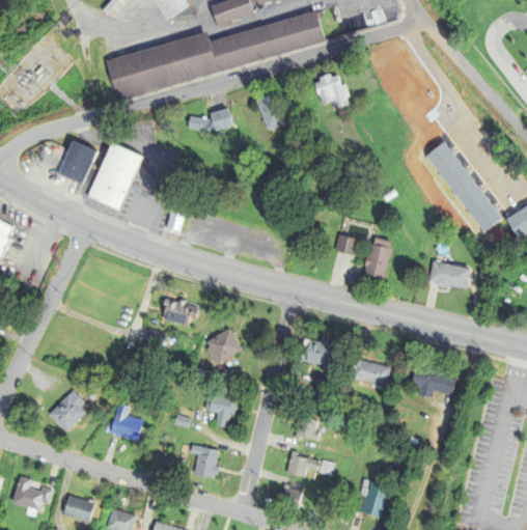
[(102,9),(109,0),(126,0),(111,18),(102,9)]
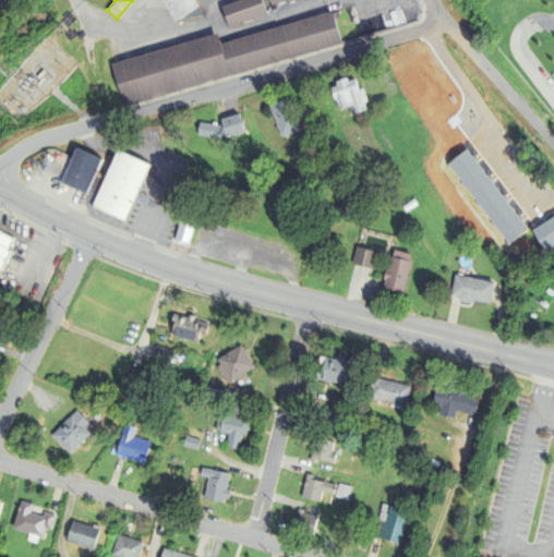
[(160,0),(177,22),(200,5),(195,0),(160,0)]
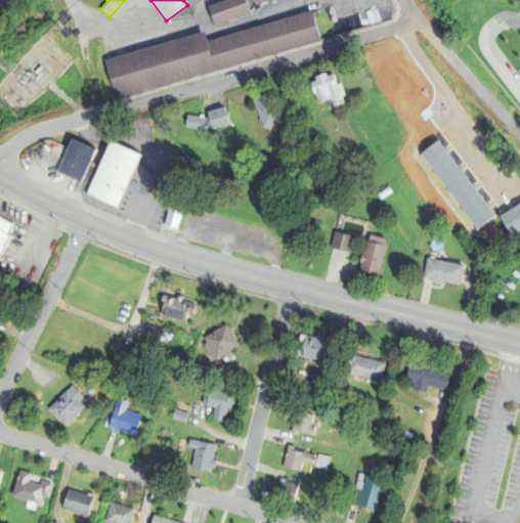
[(215,25),(250,11),(245,0),(225,0),(209,6),(215,25)]
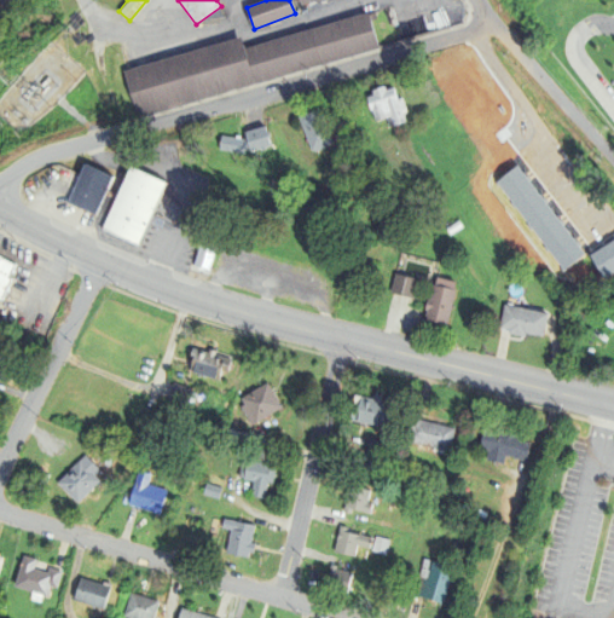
[(142,117),(376,47),(365,12),(243,48),(241,38),(127,71),(142,117)]
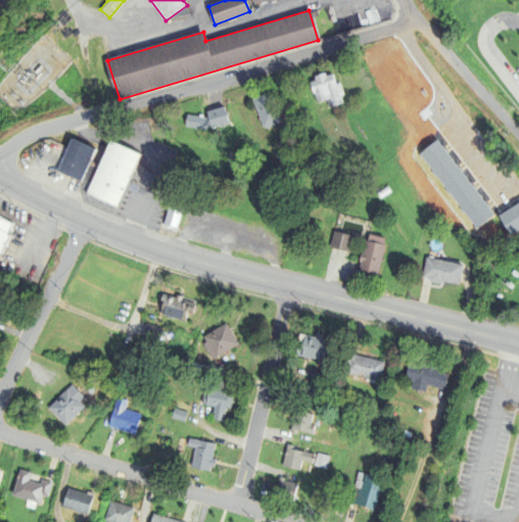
[(308,82),(314,103),(327,99),(330,106),(341,103),(338,95),(341,95),(336,81),(333,82),(331,74),(324,76),(322,73),(312,77),(313,80),(308,82)]
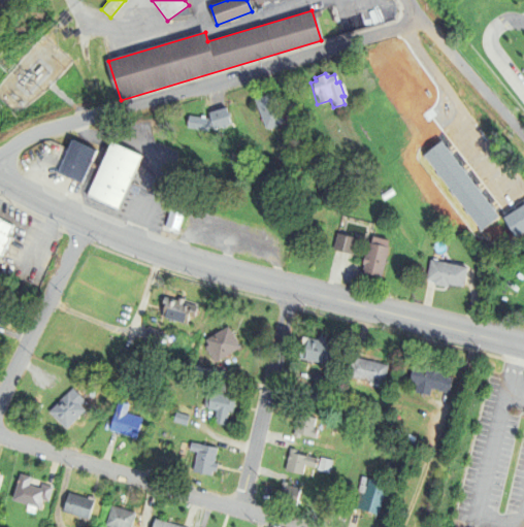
[(266,128),(255,98),(273,92),(284,122),(266,128)]
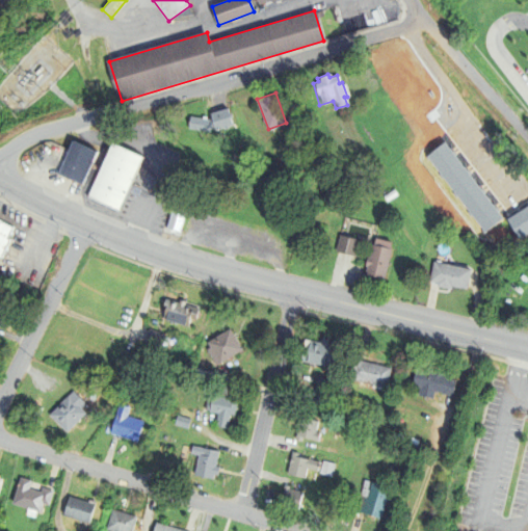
[(191,114),(211,118),(209,111),(229,107),(233,124),(212,129),(189,125),(191,114)]
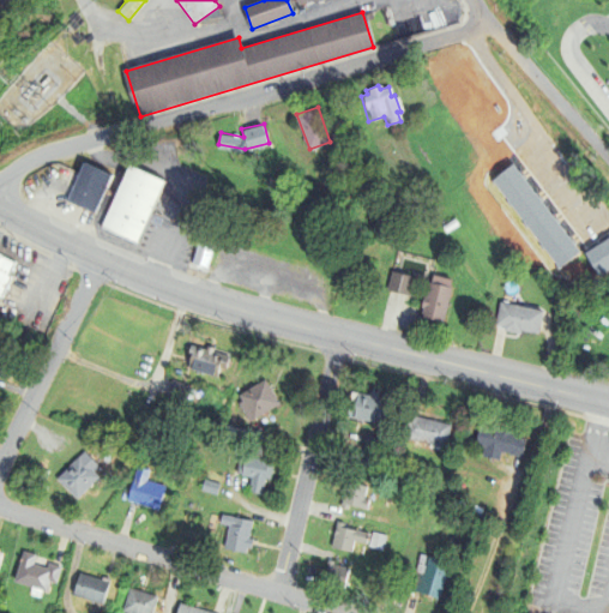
[(66,198),(83,161),(112,173),(95,211),(66,198)]
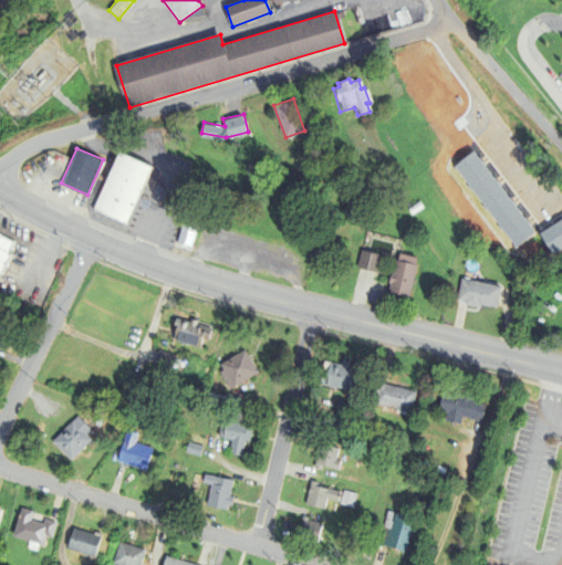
[(94,208),(120,152),(152,166),(127,222),(94,208)]
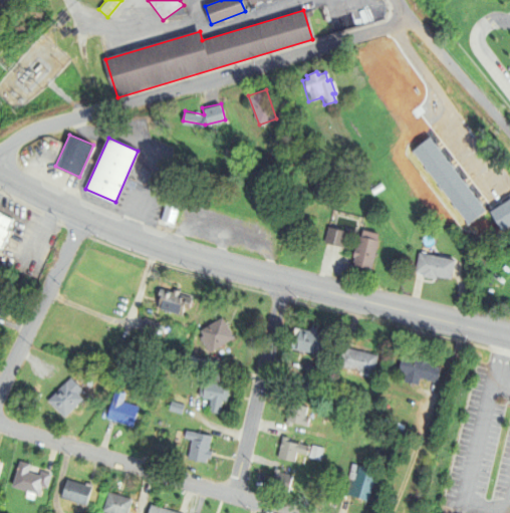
[(484,211),(427,138),(409,152),(466,225),(484,211)]
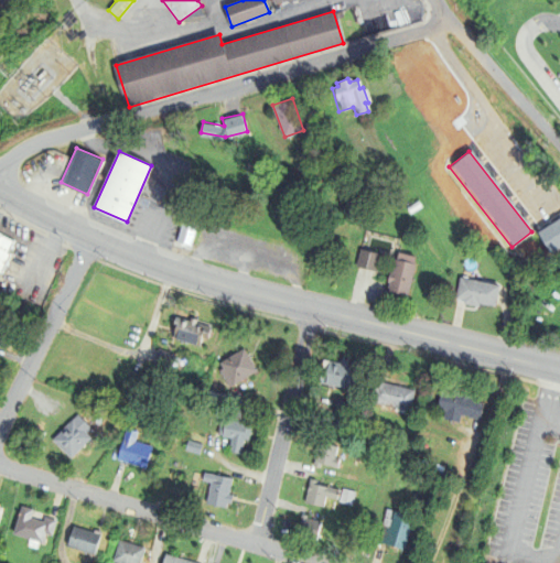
[(178,244),(186,214),(202,218),(193,248),(178,244)]
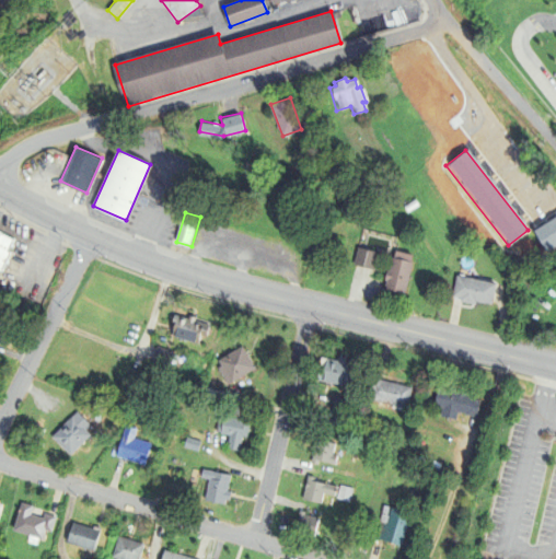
[(555,213),(531,229),(544,251),(555,243),(555,213)]
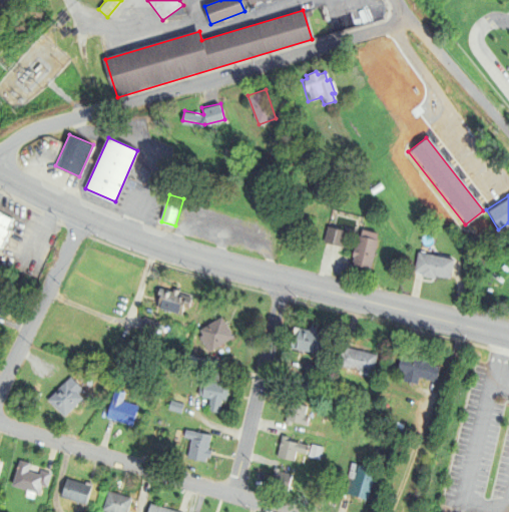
[(0,210),(14,217),(8,228),(10,230),(2,247),(0,246),(0,210)]
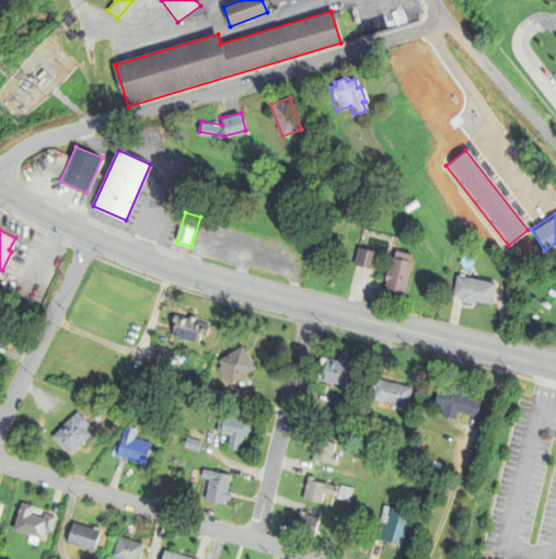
[(354,264),(358,246),(379,252),(374,269),(354,264)]
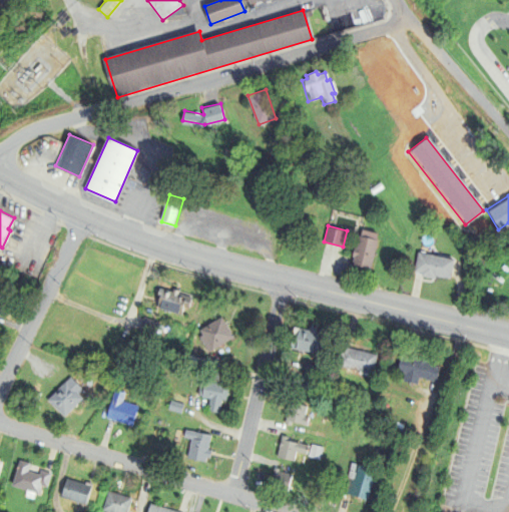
[(352,268),(360,235),(378,239),(370,272),(352,268)]
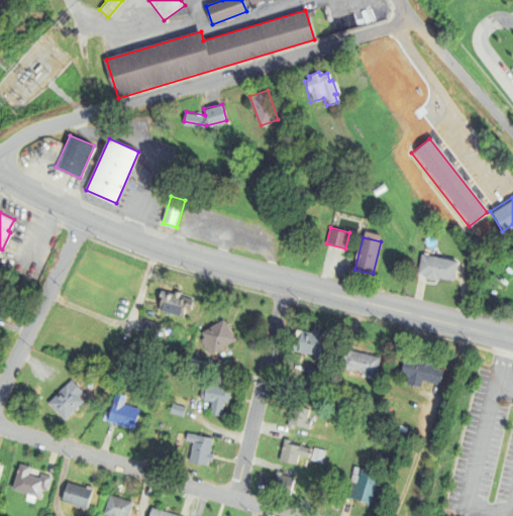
[(418,273),(422,253),(458,261),(454,280),(440,277),(439,281),(425,278),(425,275),(418,273)]
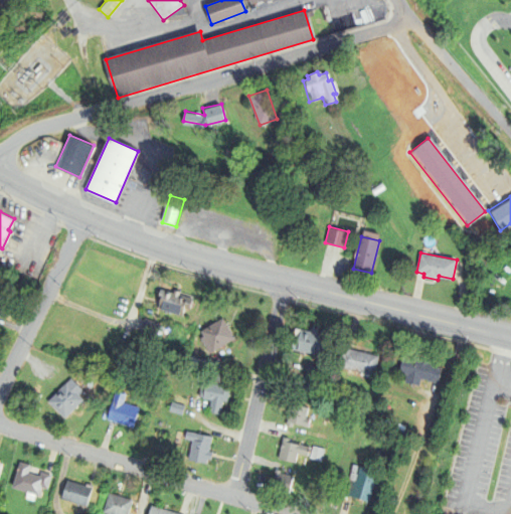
[(158,308),(162,296),(158,295),(161,287),(174,291),(175,288),(182,291),(181,294),(194,298),(190,308),(184,306),(183,311),(180,310),(179,315),(158,308)]
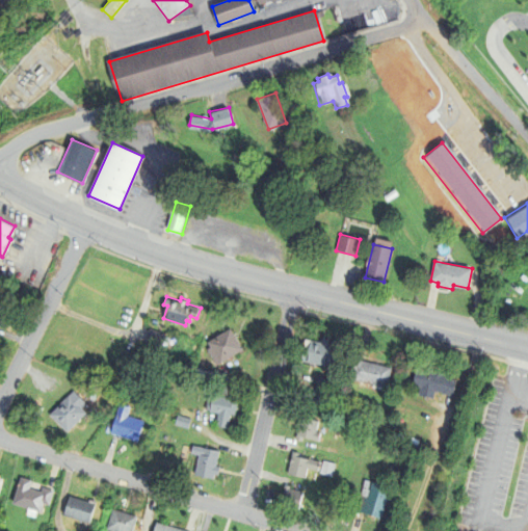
[(216,364),(208,349),(211,347),(207,341),(212,338),(208,330),(220,323),(226,332),(231,328),(243,348),(216,364)]
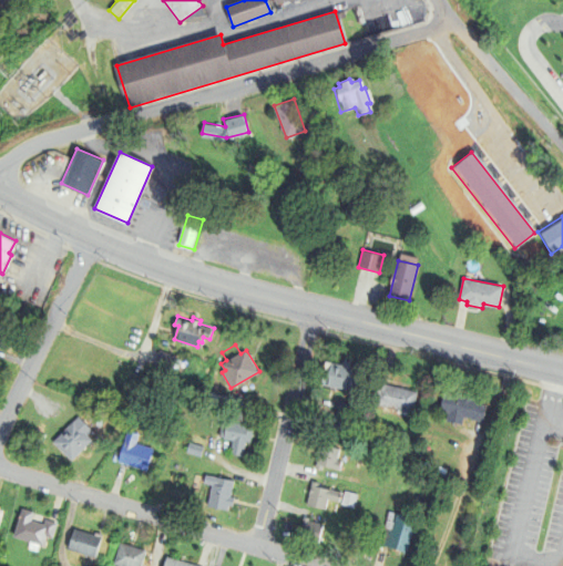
[(154,364),(161,349),(176,356),(170,372),(154,364)]
